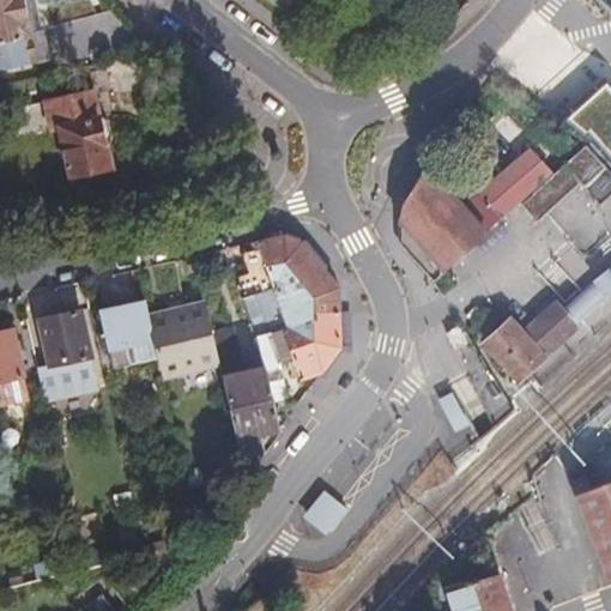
[(0,67),(37,60),(31,31),(19,32),(13,8),(11,0),(0,0),(0,67)]
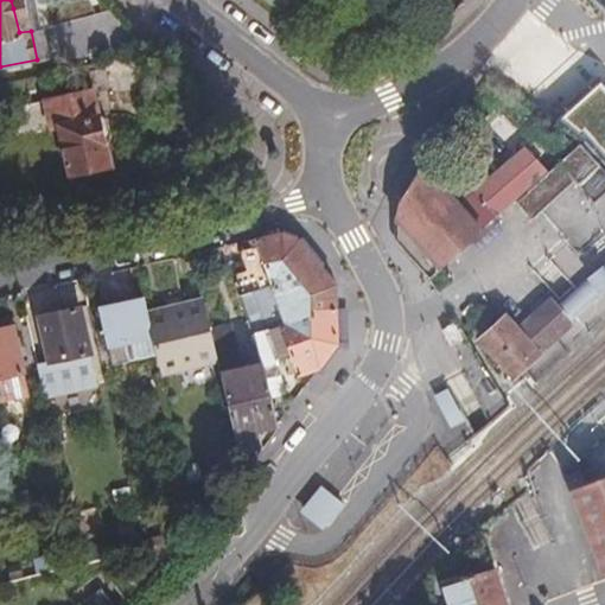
[(101,91),(94,65),(65,71),(72,96),(39,103),(46,132),(52,129),(64,176),(102,169),(96,147),(100,140),(99,129),(97,121),(90,118),(86,95),(101,91)]
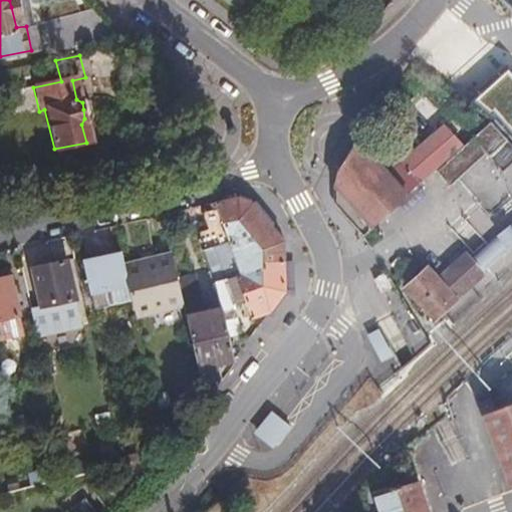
[(511,146),(491,121),(436,170),(450,185),(485,154),(502,174),(511,164),(511,146)]
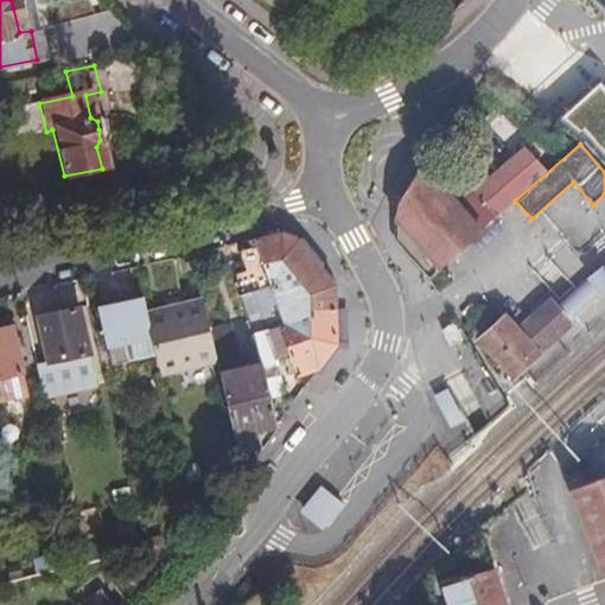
[(527,147),(477,196),(496,216),(547,167),(527,147)]
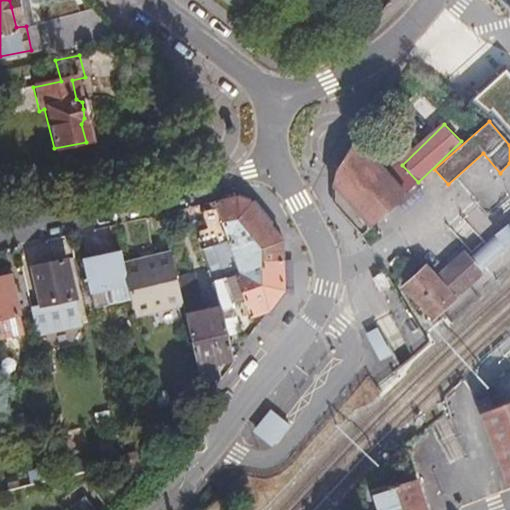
[(362,235),(408,194),(406,191),(418,182),(402,165),(390,154),(381,166),(355,140),(337,168),(333,186),(335,206),(362,235)]
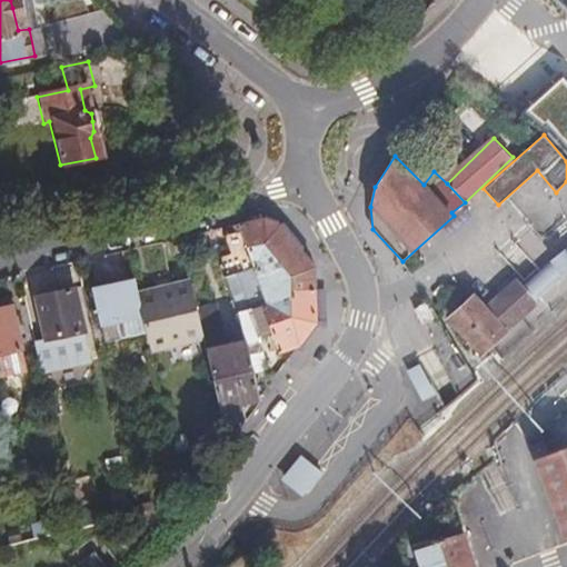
[(475,218),(467,209),(441,231),(449,240),(475,218)]
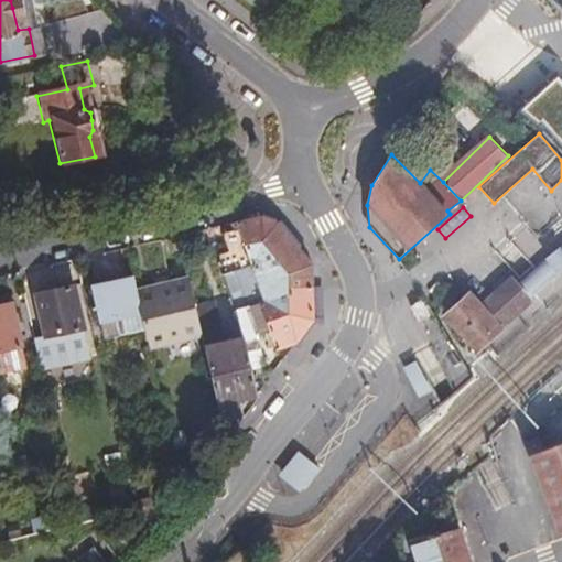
[(256,303),(311,285),(311,265),(271,223),(259,216),(235,222),(236,228),(256,303)]
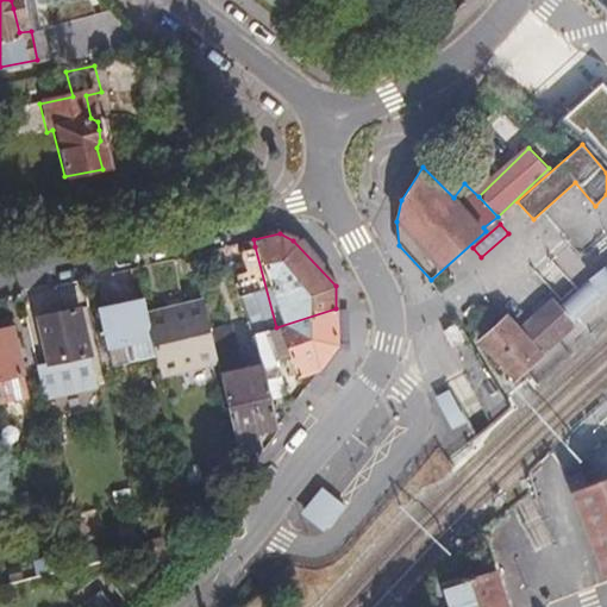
[(276,327),(255,246),(236,250),(241,271),(231,274),(239,296),(245,295),(258,332),(276,327)]
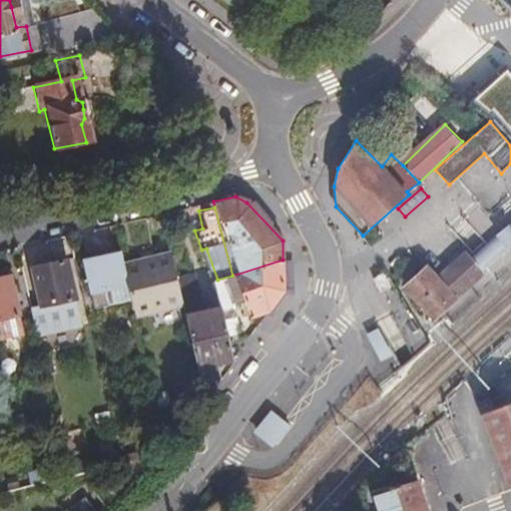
[(510,243),(510,225),(484,250),(493,260),(510,243)]
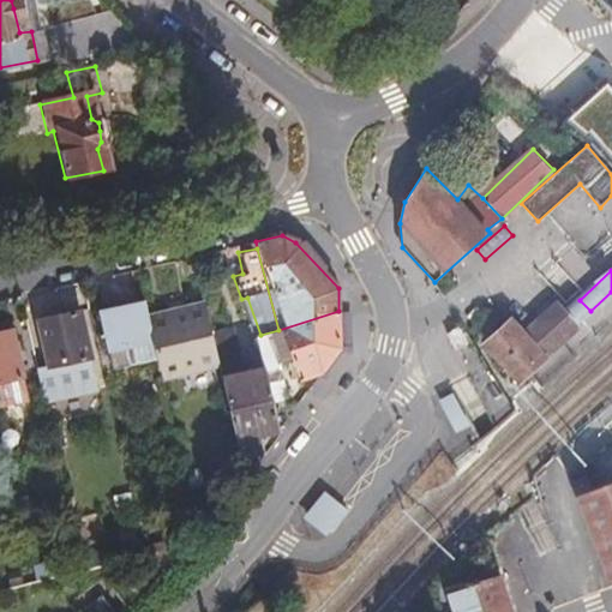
[(527,331),(511,316),(477,345),(505,395),(583,324),(563,300),(527,331)]
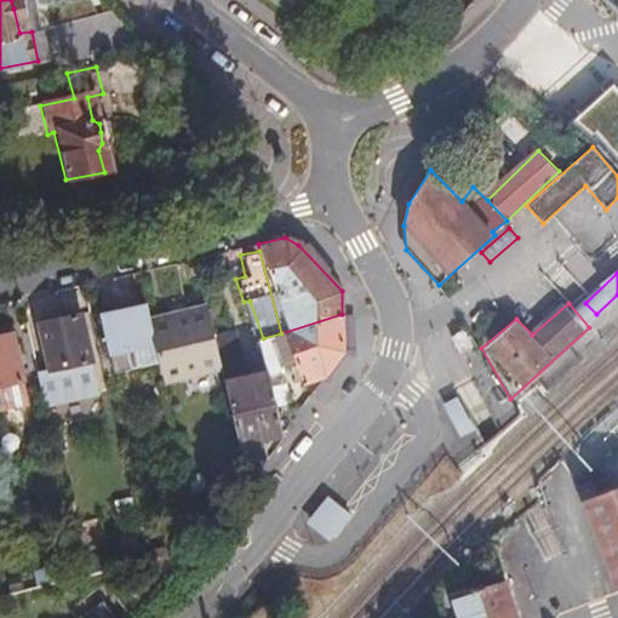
[(113,353),(156,342),(153,325),(147,305),(125,310),(104,316),(113,353)]
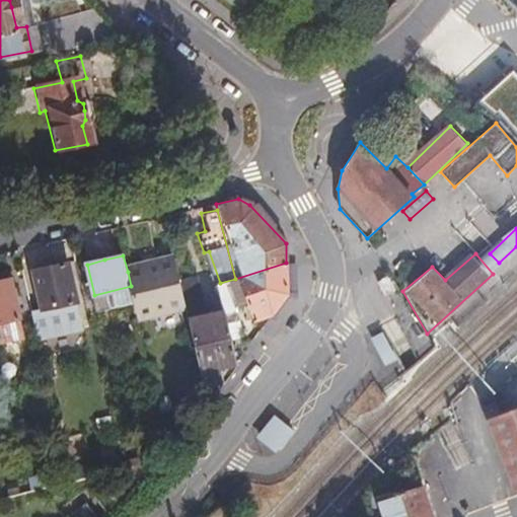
[(38,336),(81,325),(67,262),(51,266),(33,270),(42,307),(30,309),(38,336)]
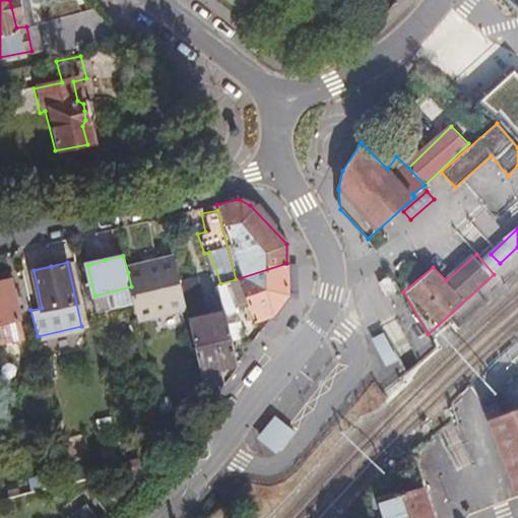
[(131,286),(139,323),(188,313),(186,304),(176,263),(154,268),(144,270),(144,268),(128,272),(131,286)]
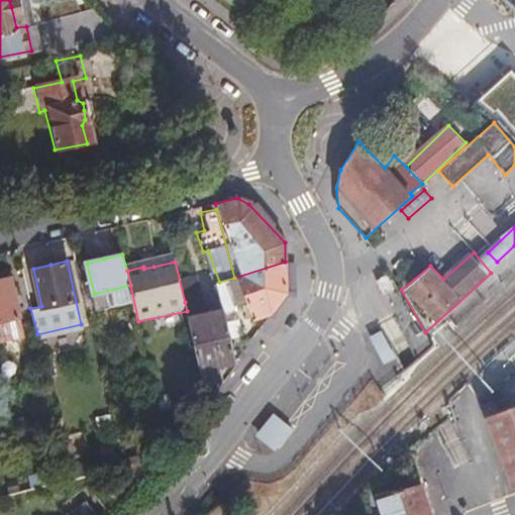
[(252,316),(269,312),(286,290),(285,262),(234,278),(219,282),(224,308),(247,303),(252,316)]
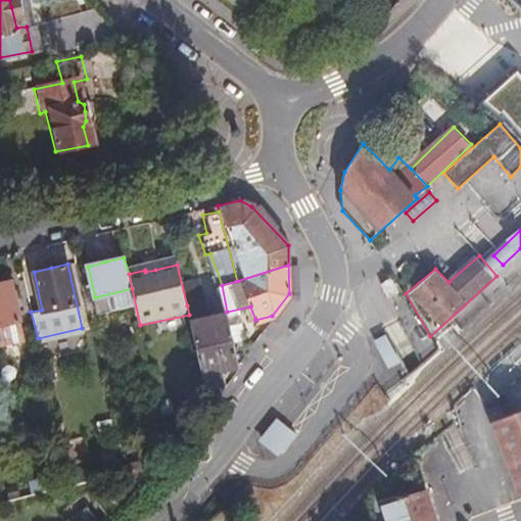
[(0,320),(19,316),(10,277),(0,280),(0,320)]
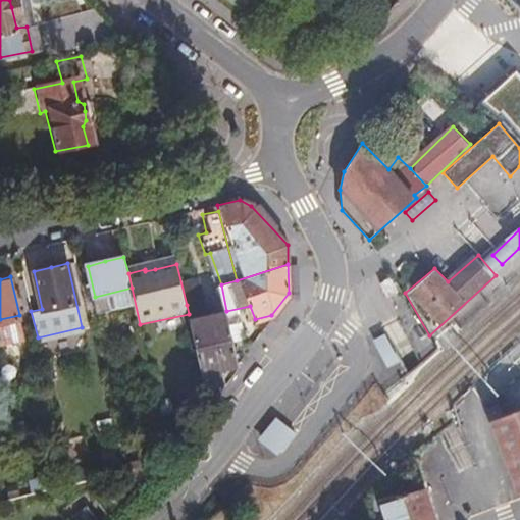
[(388,276),(378,282),(385,295),(396,289),(388,276)]
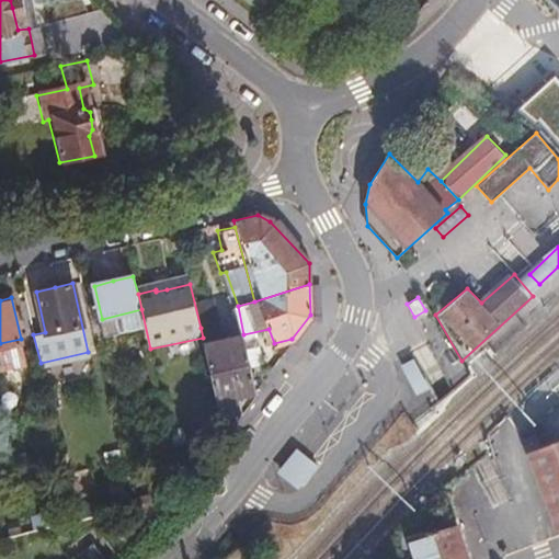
[(203,338),(226,433),(241,410),(249,399),(257,389),(243,334),(220,339),(217,323),(201,328),(203,338)]
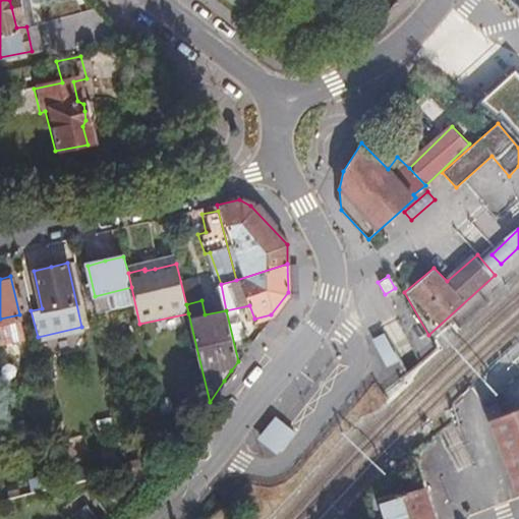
[(0,345),(16,341),(15,336),(23,334),(19,314),(0,319),(0,345)]
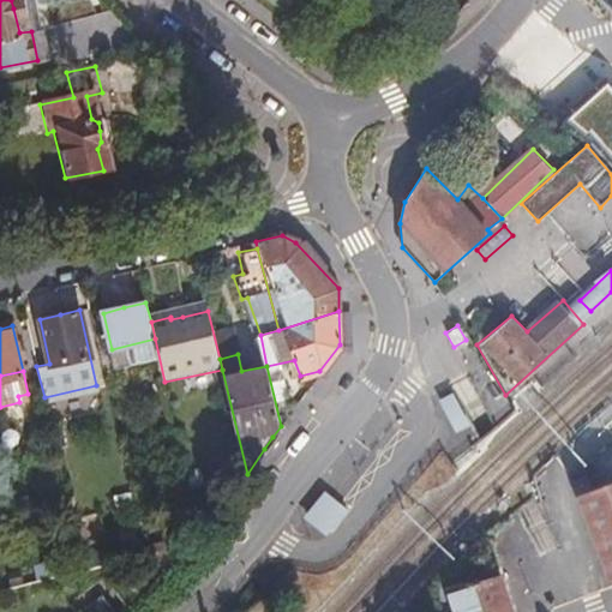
[(583,539),(600,582),(611,576),(611,479),(582,492),(577,478),(562,484),(583,539)]
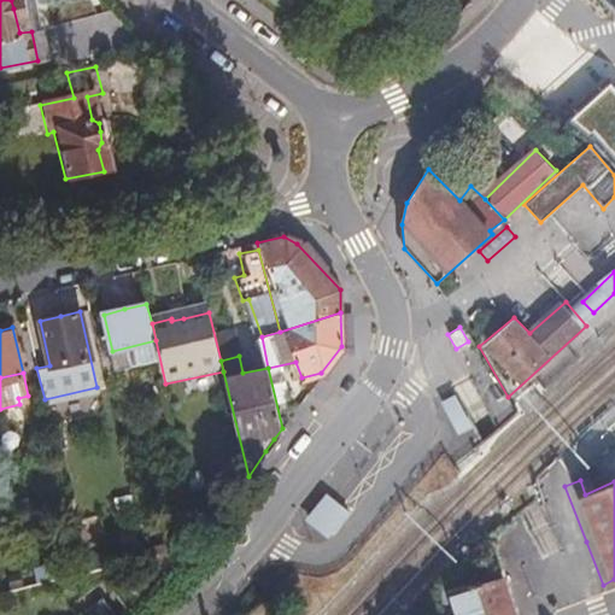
[(322,492),(300,516),(326,539),(347,515),(322,492)]
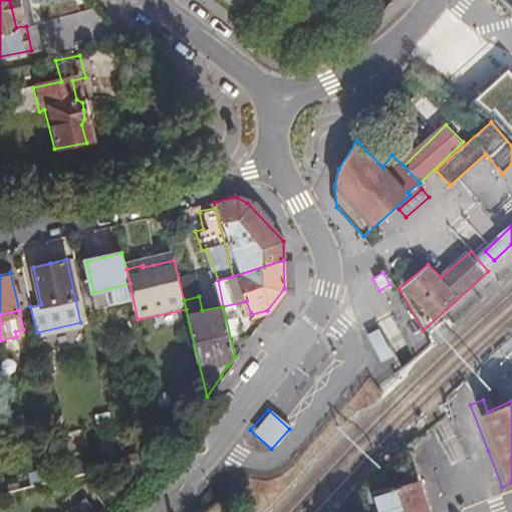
[(77,473),(113,464),(111,456),(99,459),(98,455),(74,460),(77,473)]
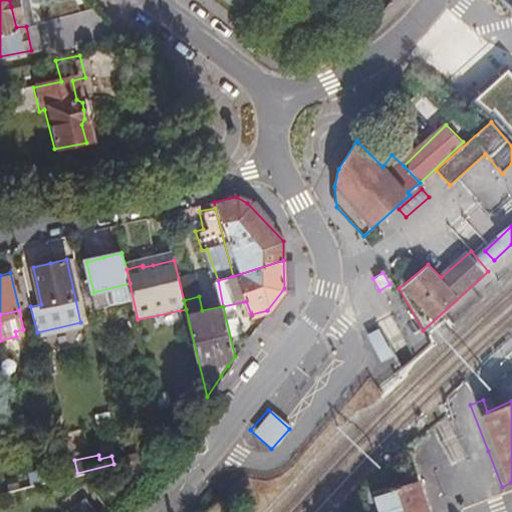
[(421,511),(418,502),(412,483),(366,497),(370,511),(421,511)]
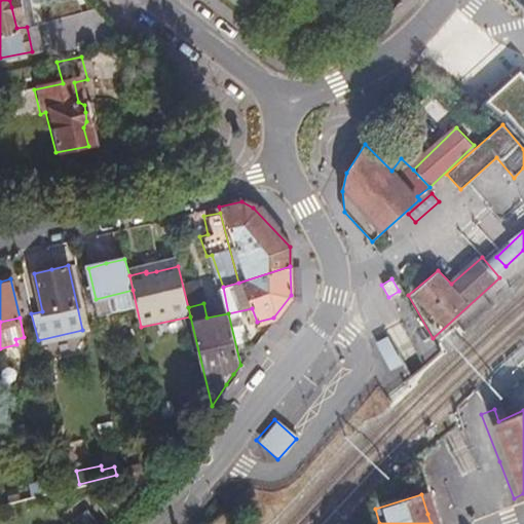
[(67,523),(99,523),(84,508),(67,523)]
